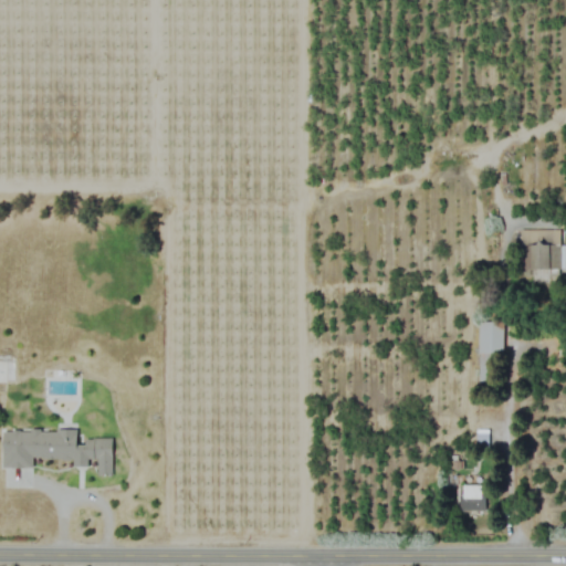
[(520,231),(521,250),(532,250),(533,284),(544,284),(544,275),(564,274),(562,230),(520,231)]
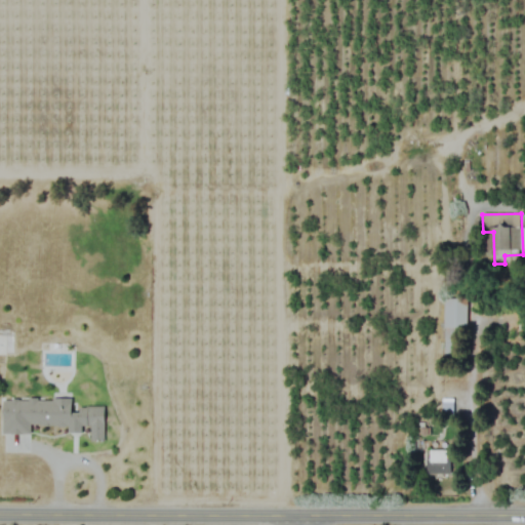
[(463,332),(468,332),(468,299),(443,299),(443,354),(463,354),(463,332)]
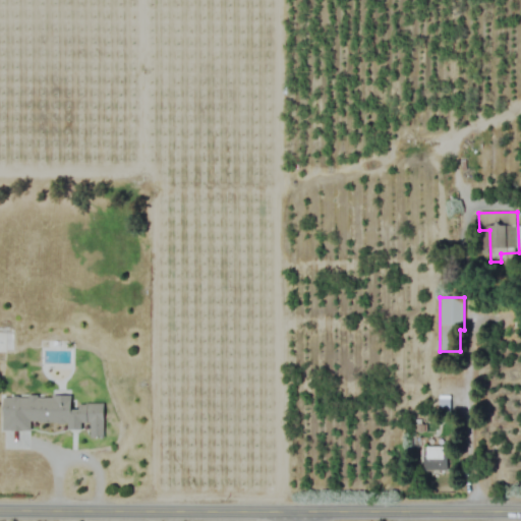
[(0,353),(14,353),(14,332),(0,332),(0,353)]
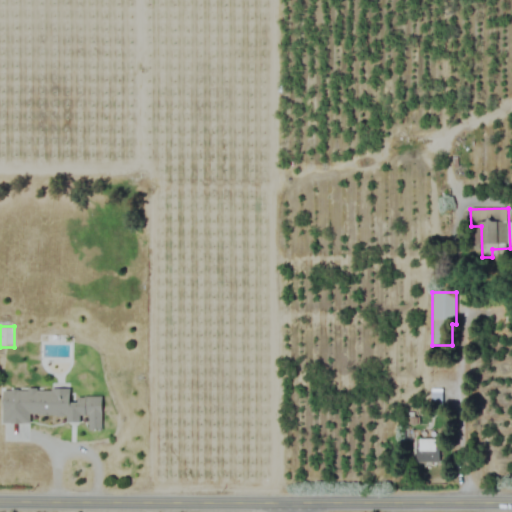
[(2,389),(2,423),(29,423),(29,415),(66,415),(66,420),(88,420),(88,429),(100,429),(100,397),(70,397),(70,389),(2,389)]
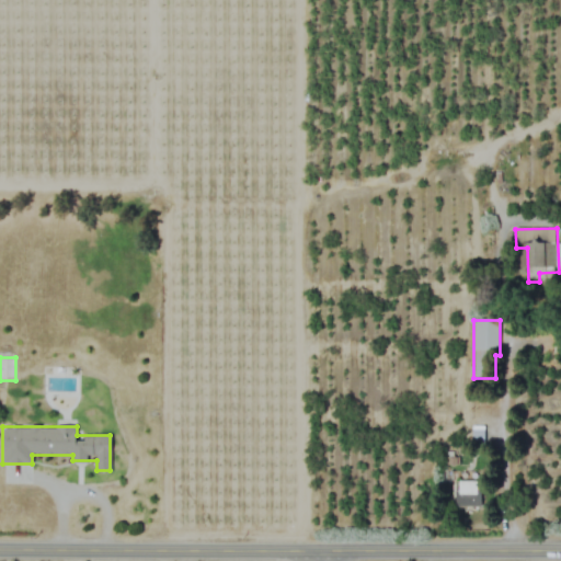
[(456,507),(481,507),(481,481),(456,481),(456,507)]
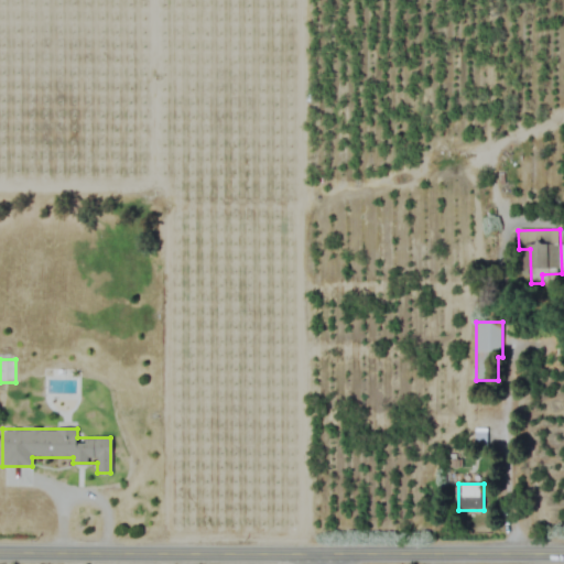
All buildings are outlined.
